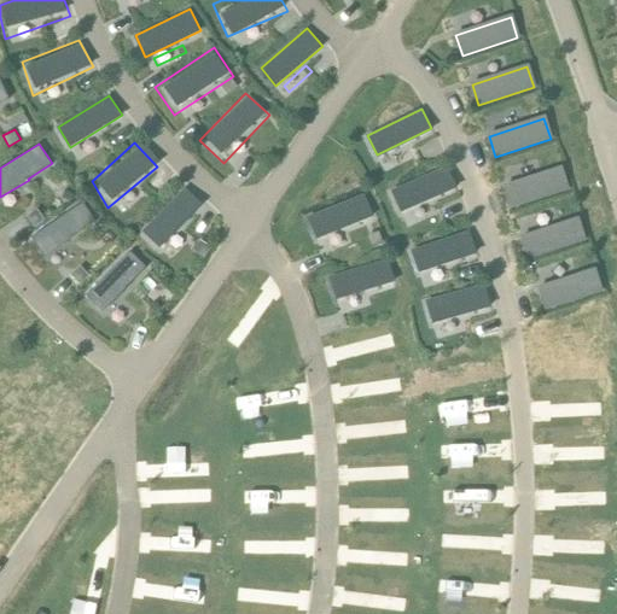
[(401,210),(457,186),(447,165),(393,188),(401,210)]
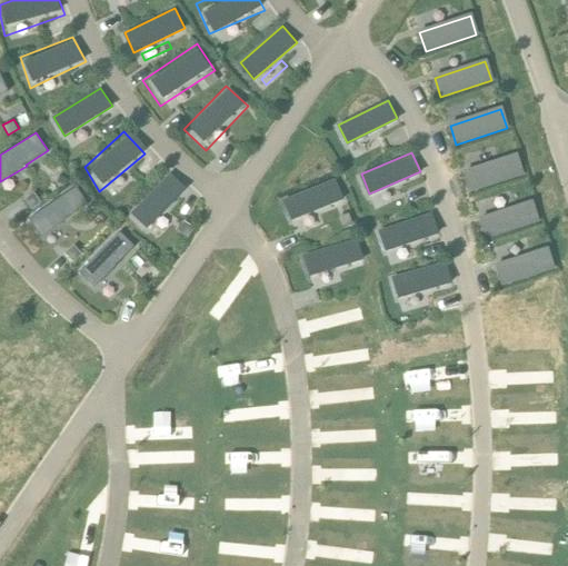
[(516,155),(465,172),(471,191),(522,174),(516,155)]
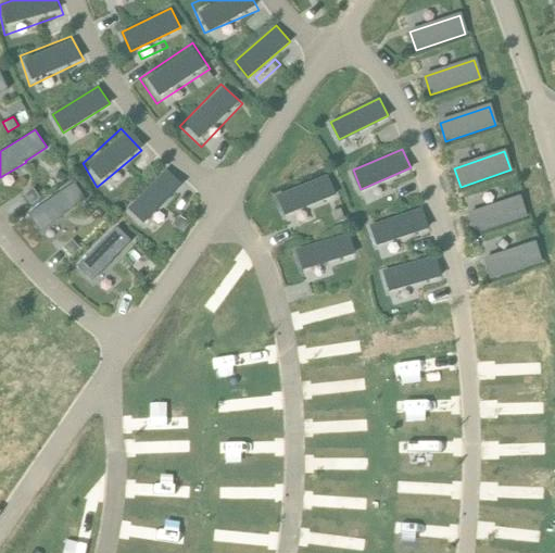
[(129,163),(109,178),(113,185),(134,170),(129,163)]
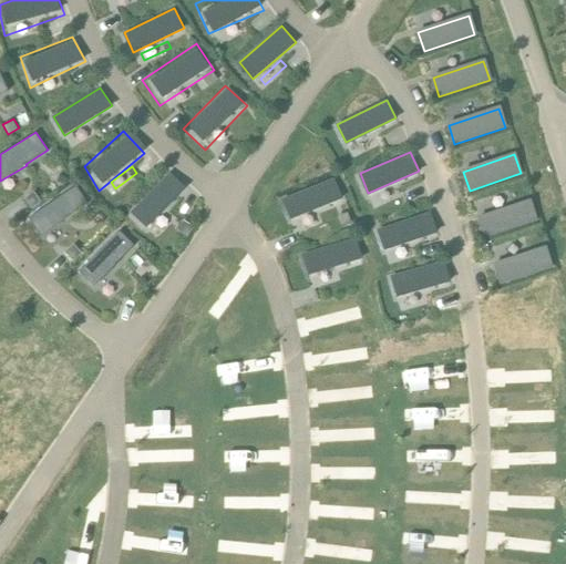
[(144,239),(183,190),(166,175),(123,211),(144,239)]
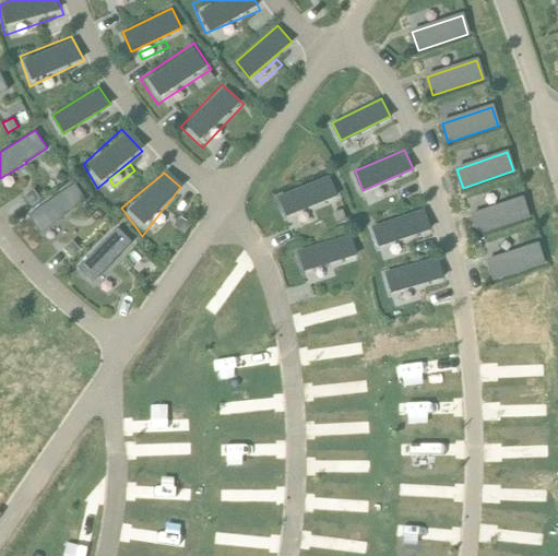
[(286,214),(337,193),(329,175),(279,196),(286,214)]
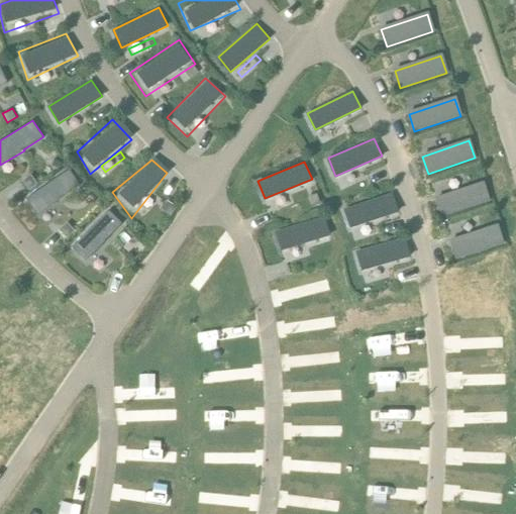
[(70,169),(27,198),(38,214),(62,199),(61,198),(81,185),(70,169)]
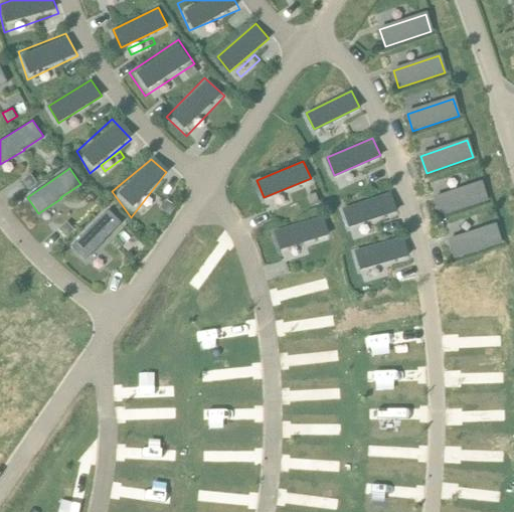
[(31,173),(22,180),(29,188),(37,182),(31,173)]
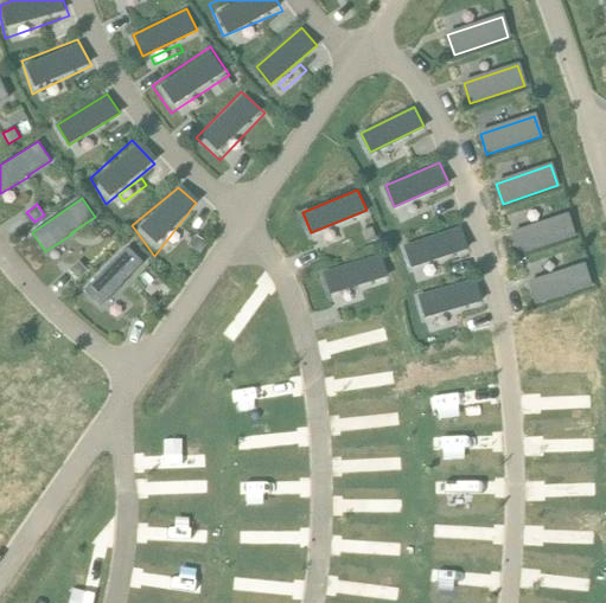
[(512,233),(520,254),(573,236),(567,216),(512,233)]
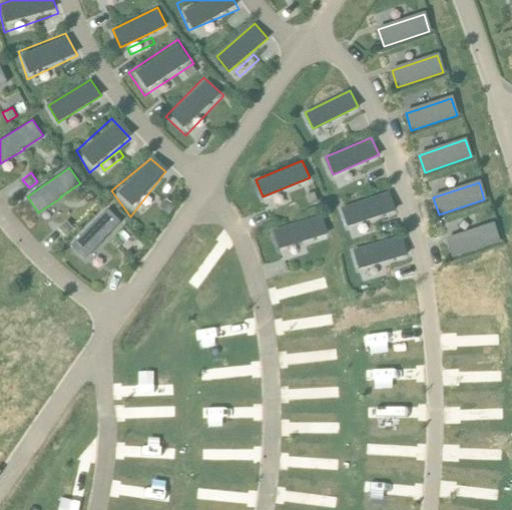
[(348,224),(396,208),(390,190),(342,206),(348,224)]
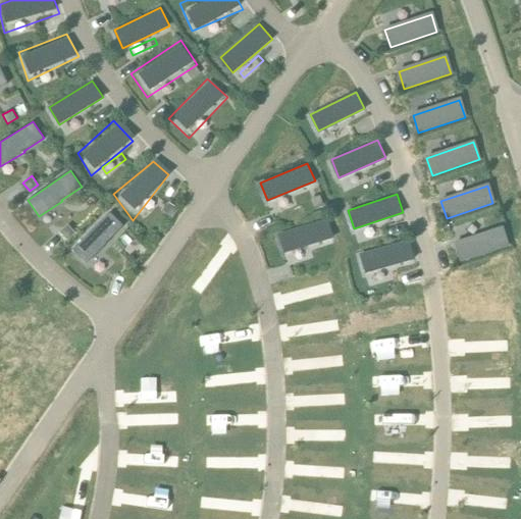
[(311,198),(314,206),(322,203),(319,195),(311,198)]
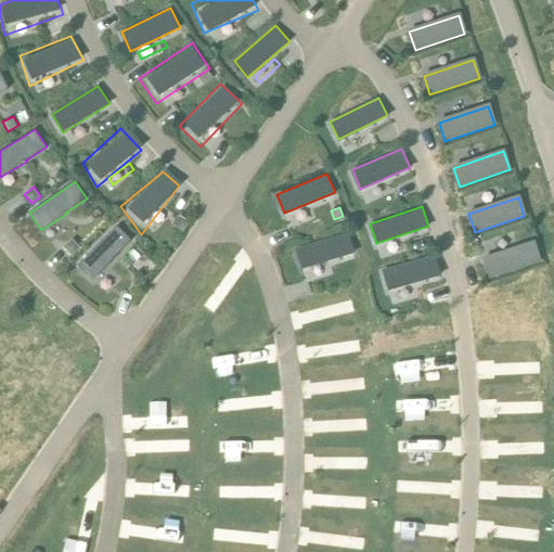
[(190,221),(180,216),(175,225),(184,231),(190,221)]
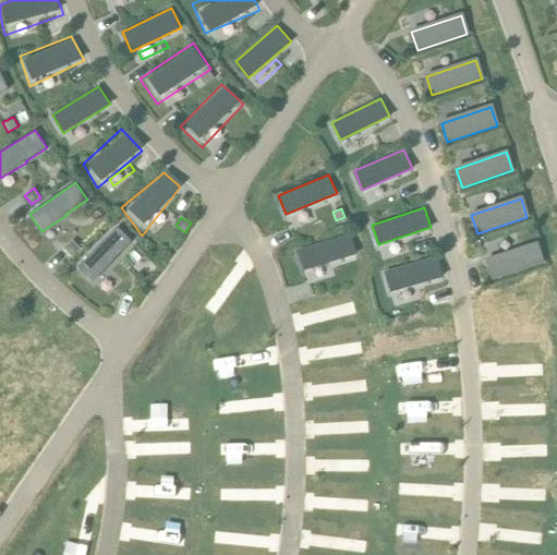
[(132,241),(118,227),(79,266),(93,281),(116,260),(114,260),(132,241)]
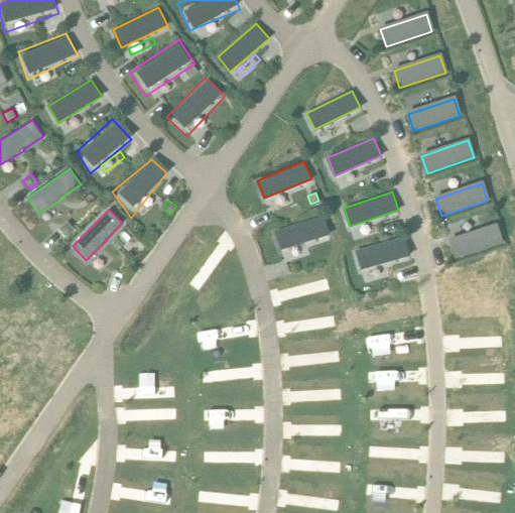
[(324,216),(275,231),(281,248),(330,233),(324,216)]
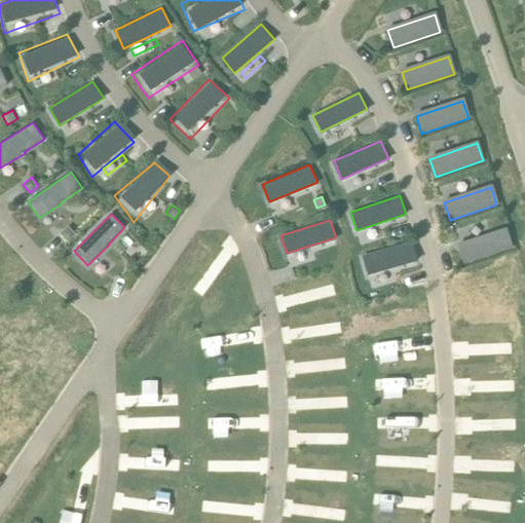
[(76,234),(69,226),(61,233),(68,241),(76,234)]
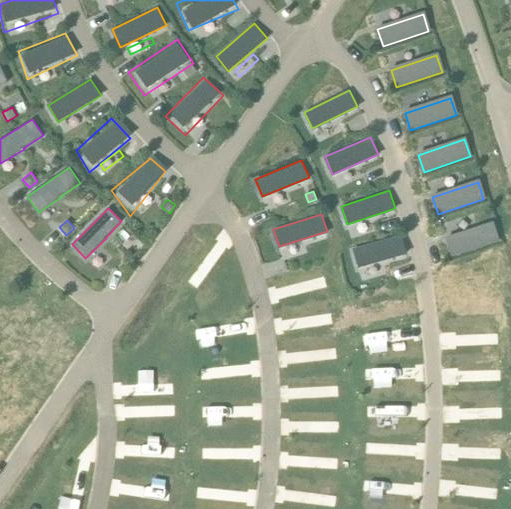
[(446,239),(452,256),(497,241),(491,224),(446,239)]
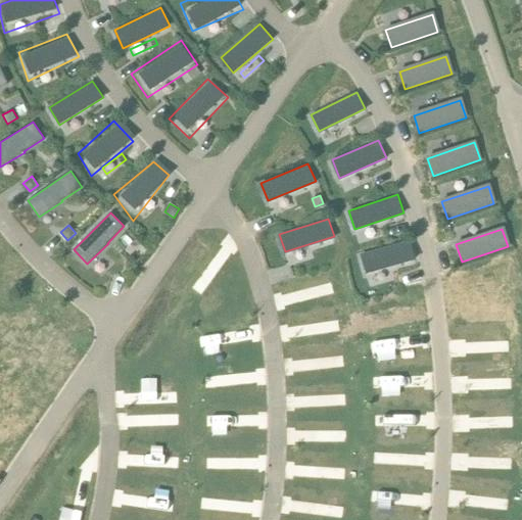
[(366,272),(416,257),(410,239),(361,253),(366,272)]
